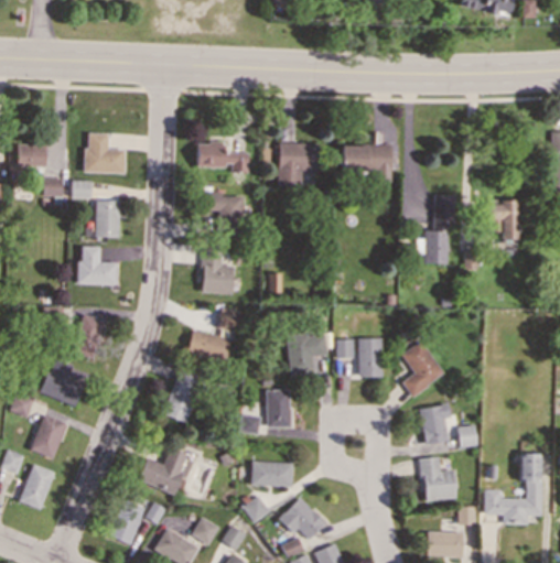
[(460,0),(460,7),(509,14),(512,0),(460,0)]
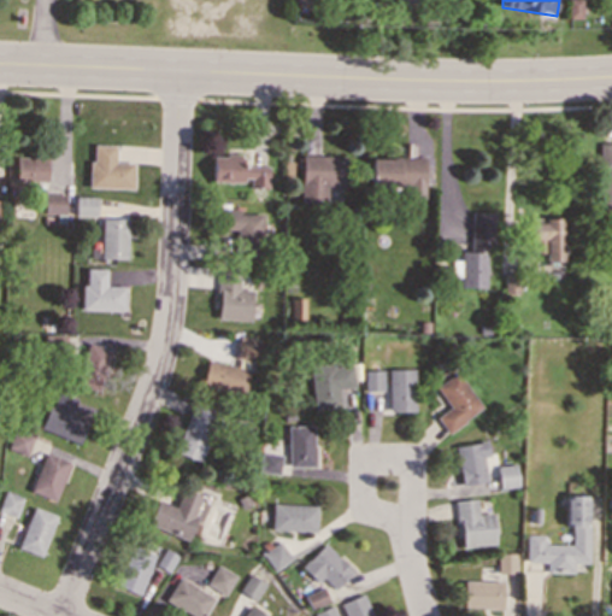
[(586,0),(572,0),(572,19),(586,19),(586,0)]
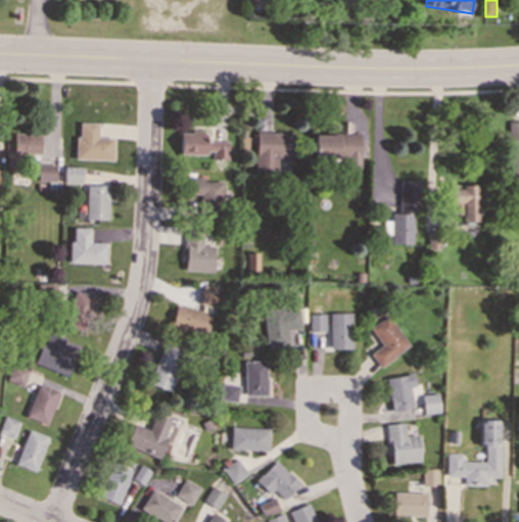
[(115,139),(100,138),(101,124),(82,124),(82,137),(79,137),(78,159),(115,160),(115,139)]
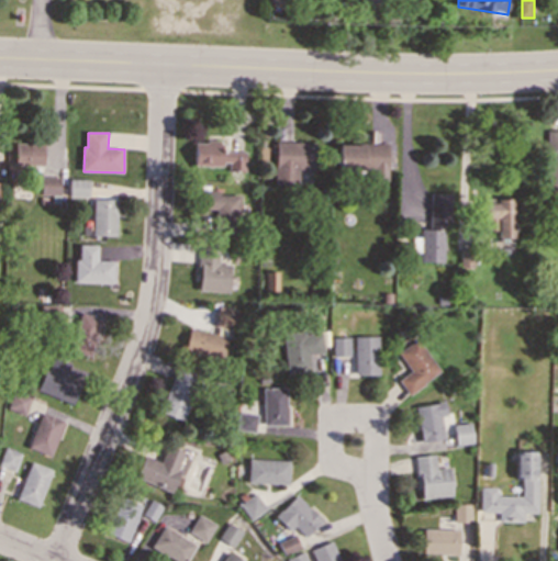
[(247,172),(248,152),(224,152),(224,143),(197,142),(197,165),(232,166),(232,171),(247,172)]
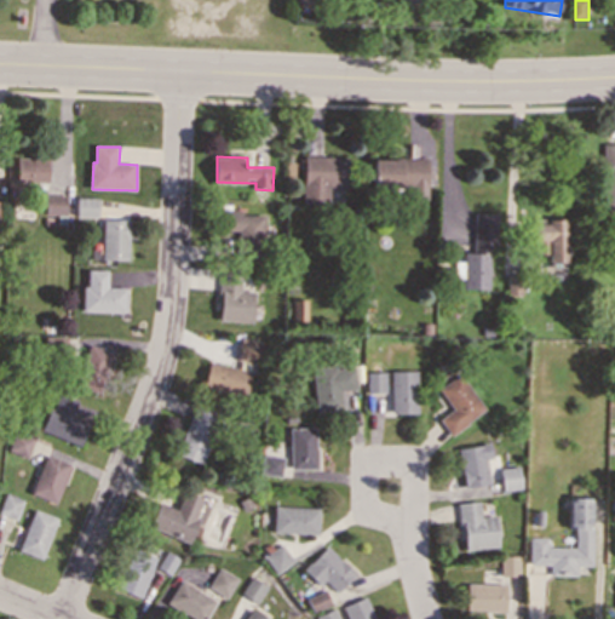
[(350,158),(306,156),(305,206),(331,207),(332,188),(349,188),(350,158)]
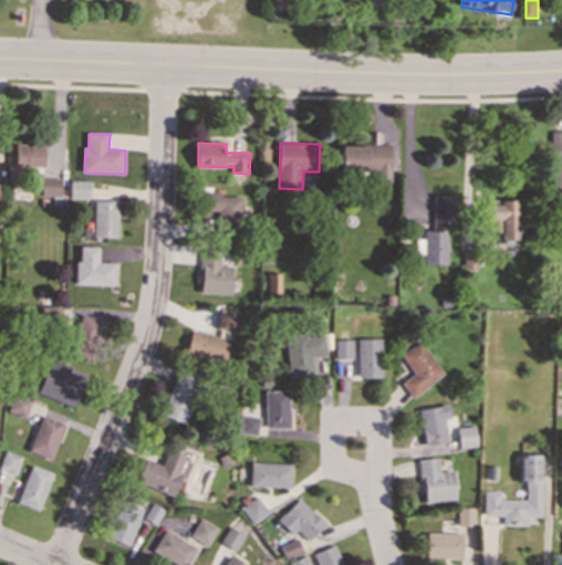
[(47,145),(19,144),(18,167),(47,167),(47,145)]
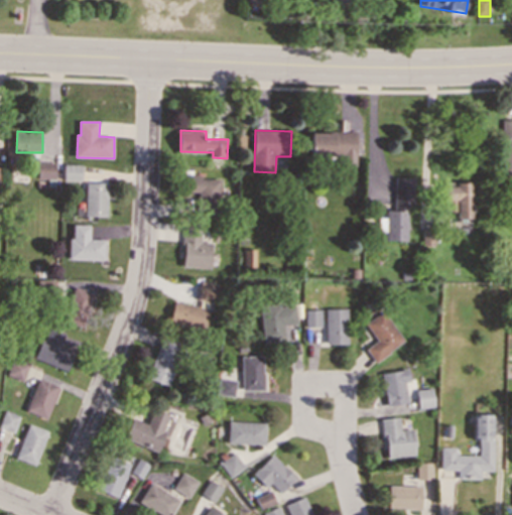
[(359,133),(313,132),(312,162),(358,162),(359,133)]
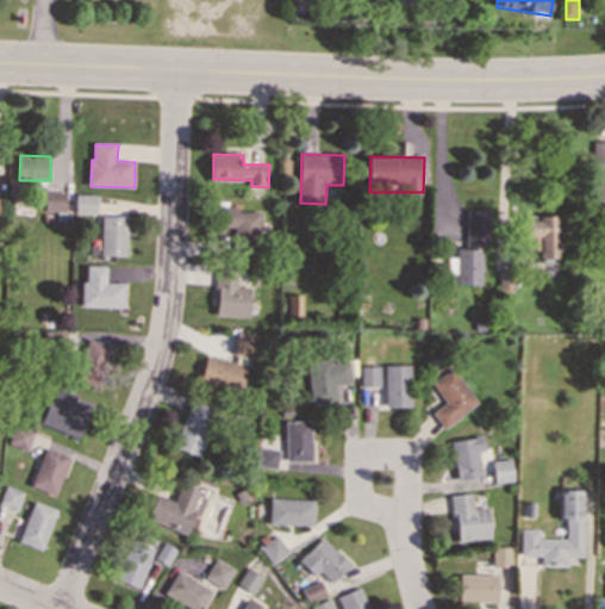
[(68,193),(47,193),(47,212),(68,212),(68,193)]
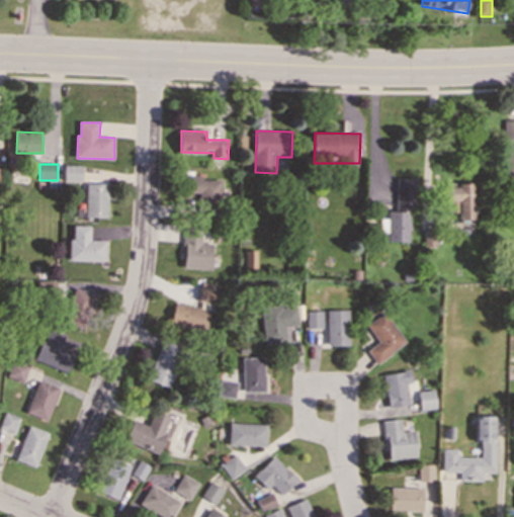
[(67,182),(84,182),(84,166),(67,165),(67,182)]
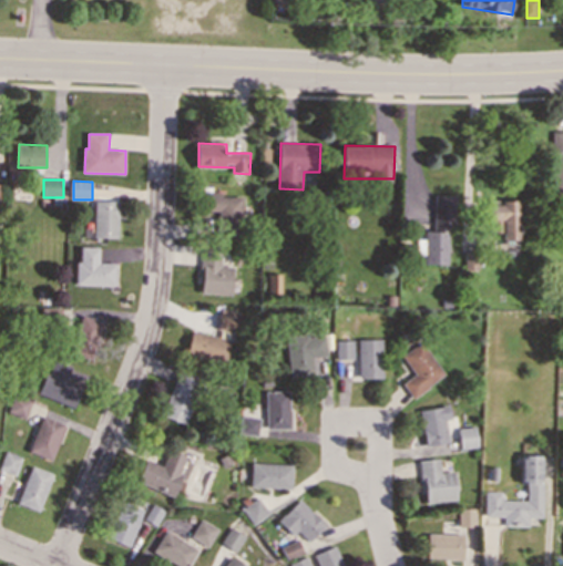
[(244,197),(223,197),(223,193),(206,193),(206,215),(222,216),(222,235),(244,235),(244,197)]
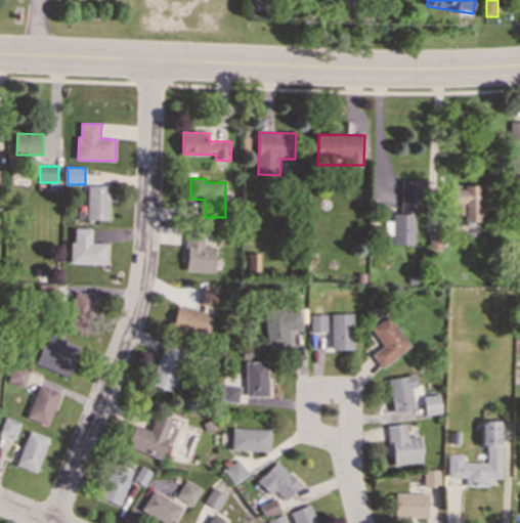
[(416,245),(417,209),(422,209),(423,181),(403,180),(402,214),(394,214),(394,222),(388,221),(387,235),(394,236),(393,245),(416,245)]
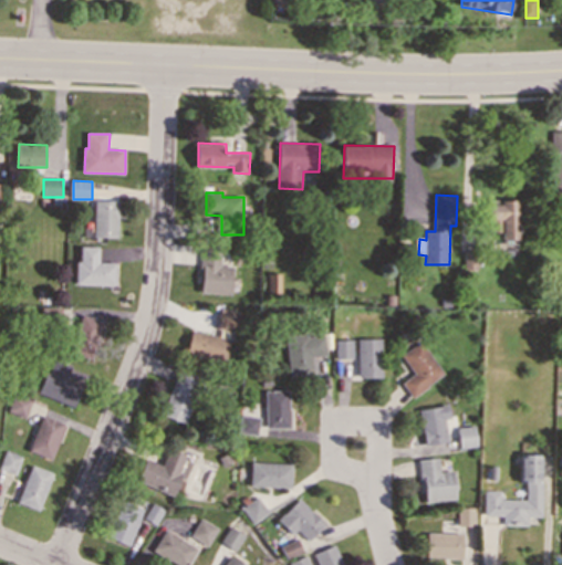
[(120,202),(96,201),(95,238),(118,239),(120,202)]
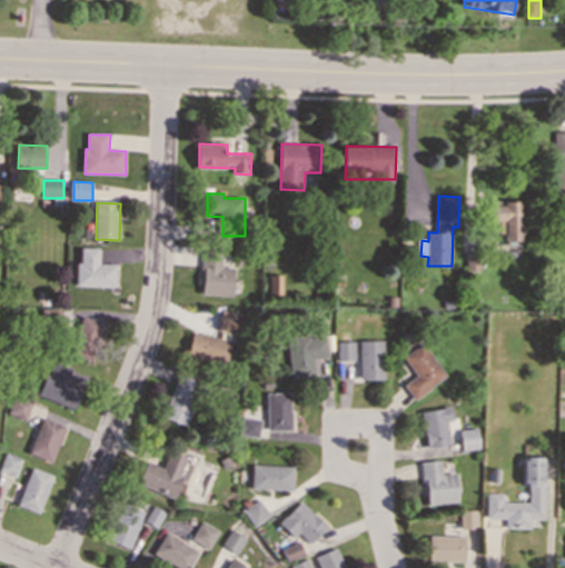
[(523,203),(493,205),(494,235),(506,233),(507,242),(524,241),(523,203)]
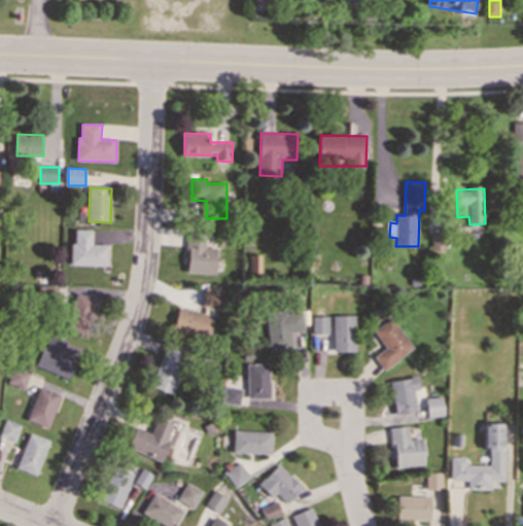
[(108,267),(109,245),(93,245),(94,231),(76,230),(76,243),(72,243),(71,266),(108,267)]
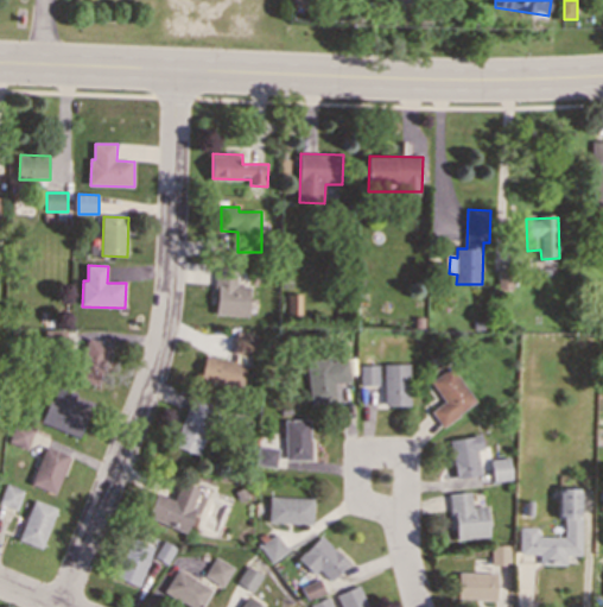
[(252,286),(239,286),(240,270),(219,269),(216,315),(251,317),(252,286)]
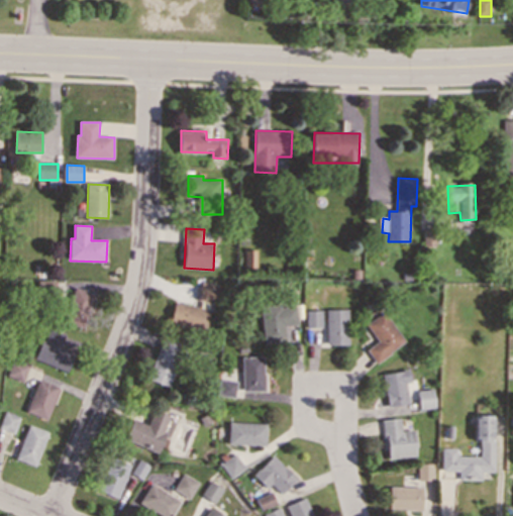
[(259,250),(246,250),(245,268),(259,269),(259,250)]
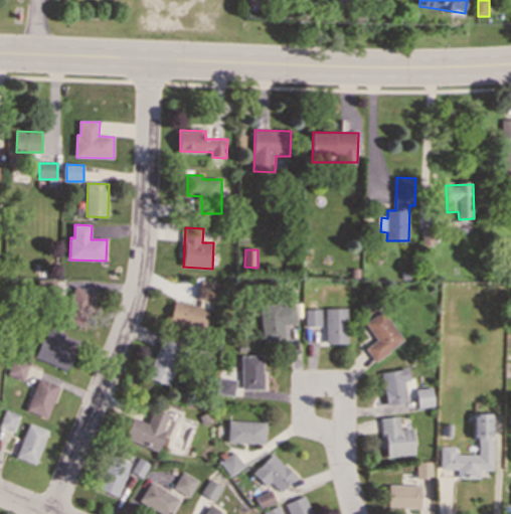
[(221,285),(203,281),(199,300),(218,303),(221,285)]
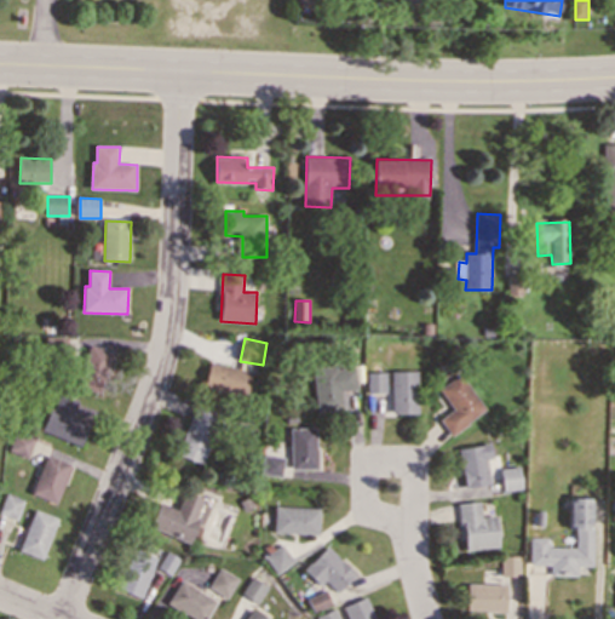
[(115,353),(91,347),(80,388),(104,394),(115,353)]
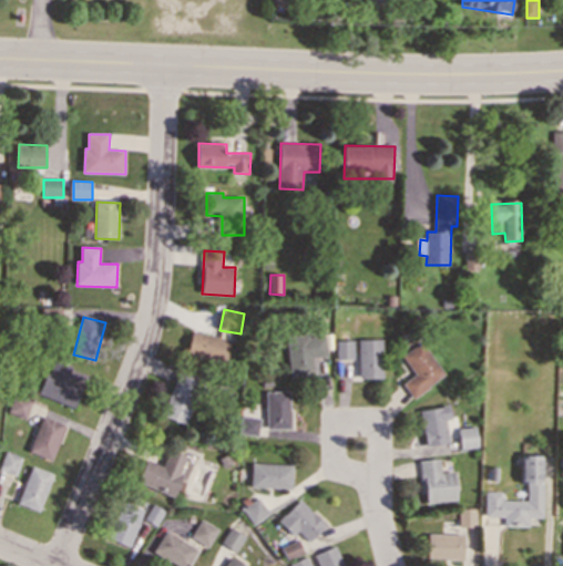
[(190,358),(228,364),(233,339),(193,332),(190,358)]
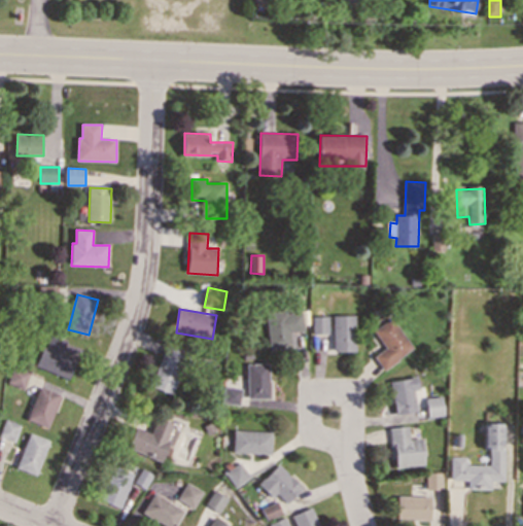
[(306,312),(269,313),(271,351),(293,350),(292,331),(306,331),(306,312)]
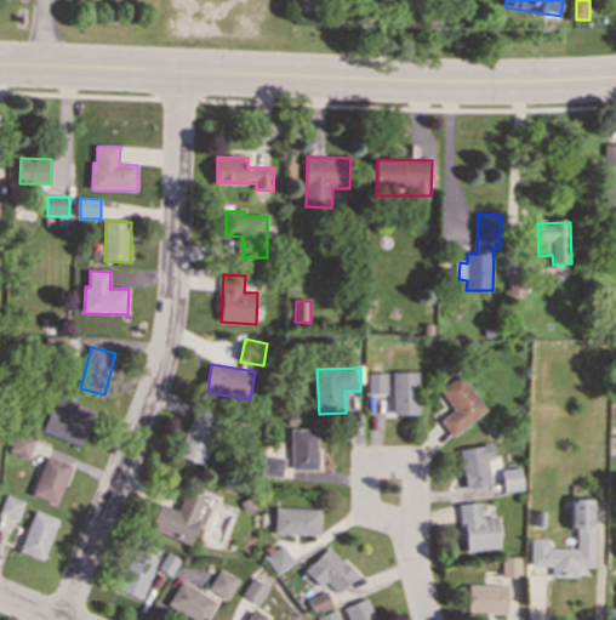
[(421,373),(395,373),(395,415),(422,415),(421,373)]
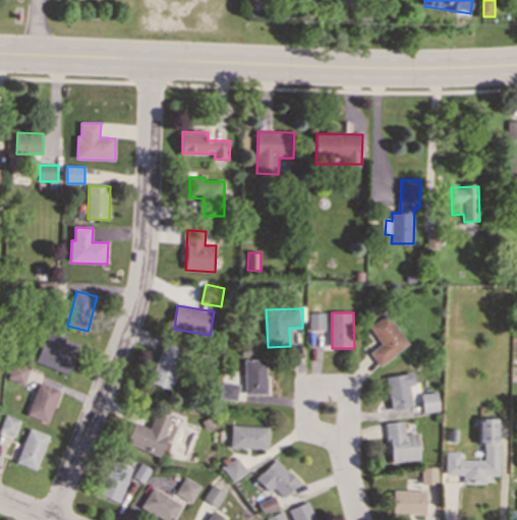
[(327,313),(311,313),(311,330),(328,330),(327,313)]
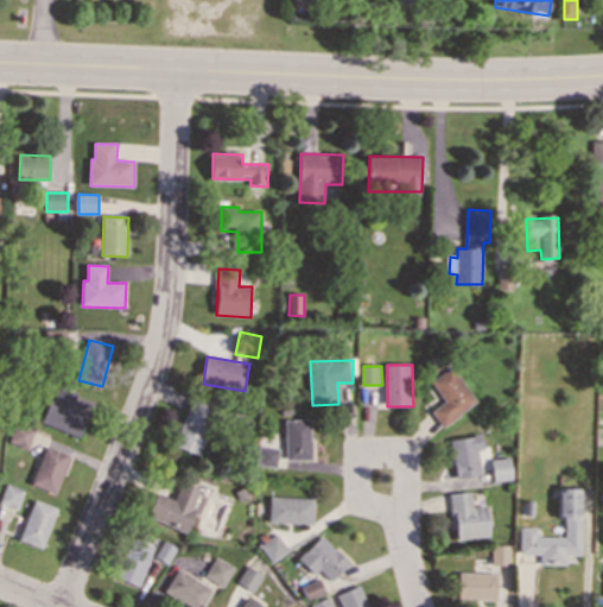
[(433,381),(448,403),(435,411),(444,427),(480,403),(455,367),(433,381)]
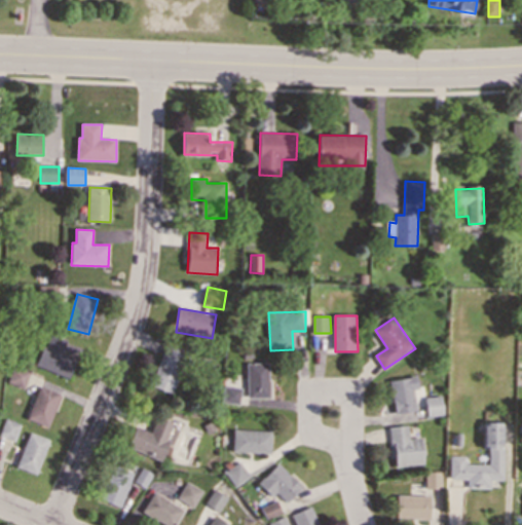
[(68,341),(50,335),(38,367),(70,378),(77,360),(64,354),(68,341)]
